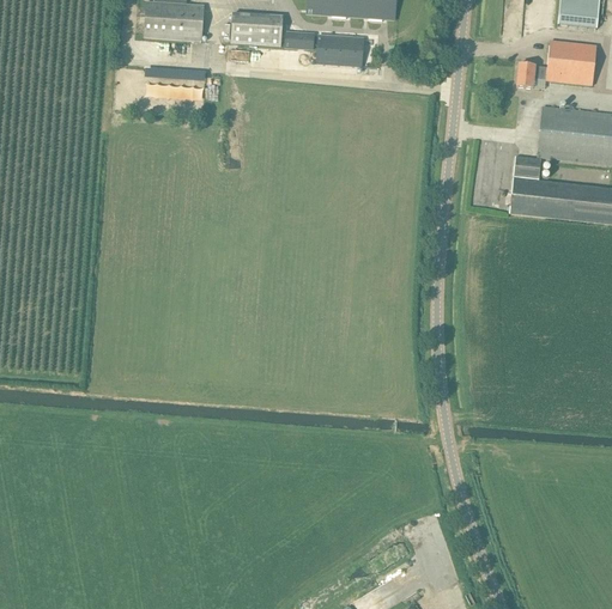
[(397,19),(398,0),(307,0),(307,12),(397,19)]
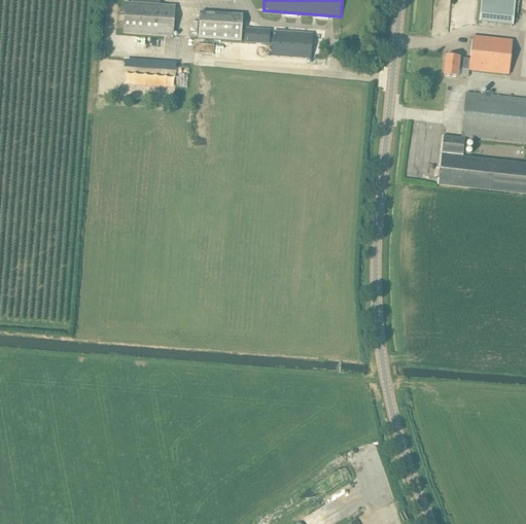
[(433,0),(432,29),(451,29),(452,0),(433,0)]
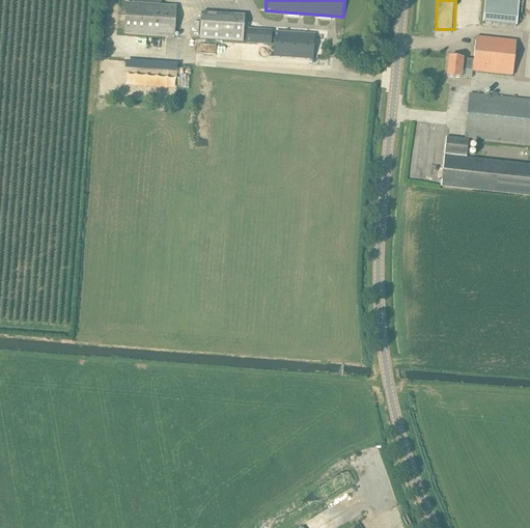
[(520,22),(521,0),(486,0),(485,20),(520,22)]
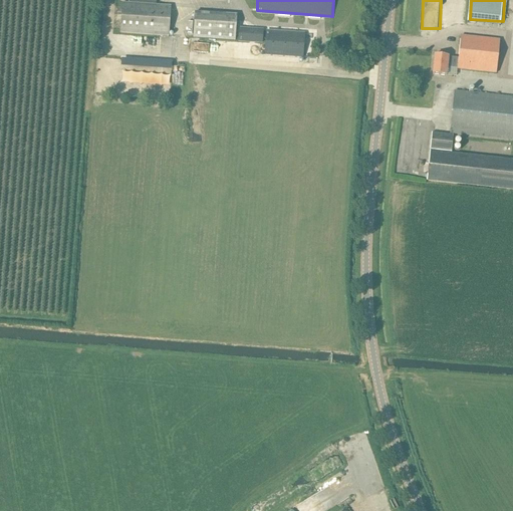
[(169,34),(171,4),(122,1),(120,31),(169,34)]
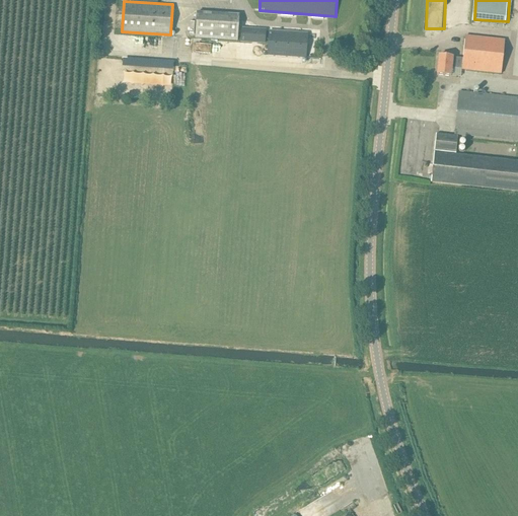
[(192,17),(191,29),(196,29),(196,37),(237,39),(238,13),(197,10),(197,17),(192,17)]
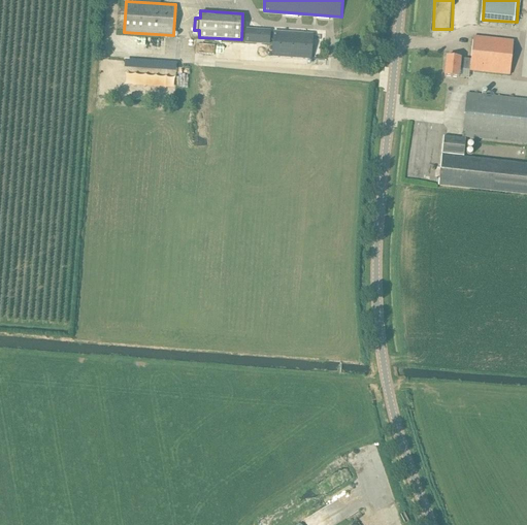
[(245,27),(244,40),(268,41),(269,29),(245,27)]
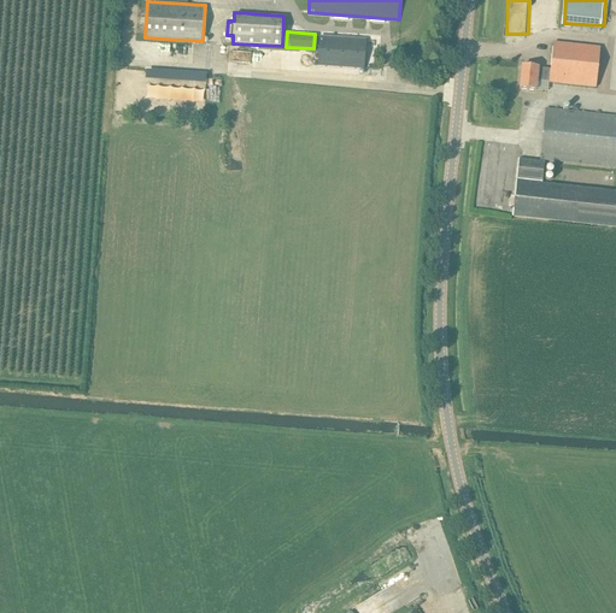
[(365,36),(320,34),(318,63),(363,66),(365,36)]
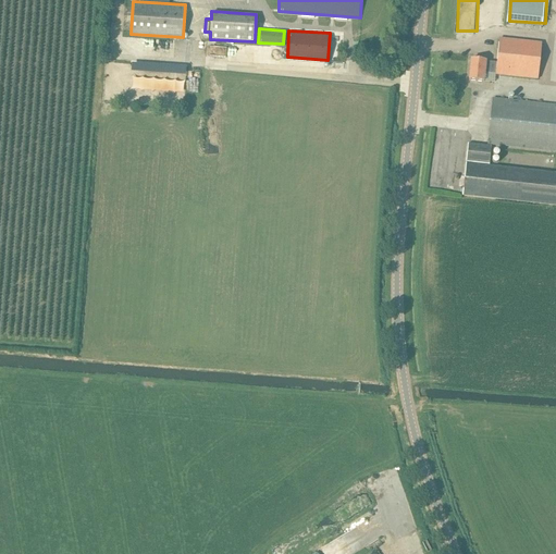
[(485,78),(485,70),(496,71),(496,72),(539,77),(543,39),(501,35),(497,60),(471,57),(469,76),(485,78)]
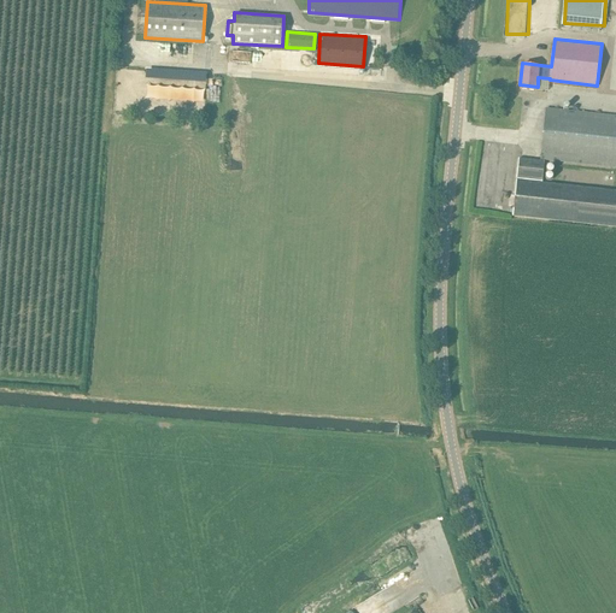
[(615,112),(547,105),(541,157),(615,165),(615,112)]
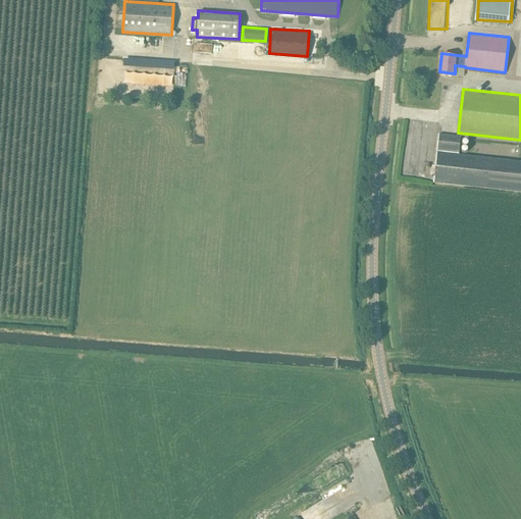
[(520,160),(459,153),(461,134),(438,132),(433,179),(520,189),(520,160)]
